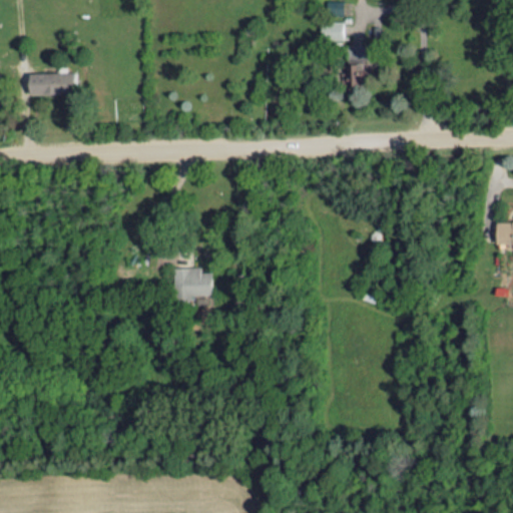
[(323,20),(347,20),(347,40),(323,39),(323,20)]
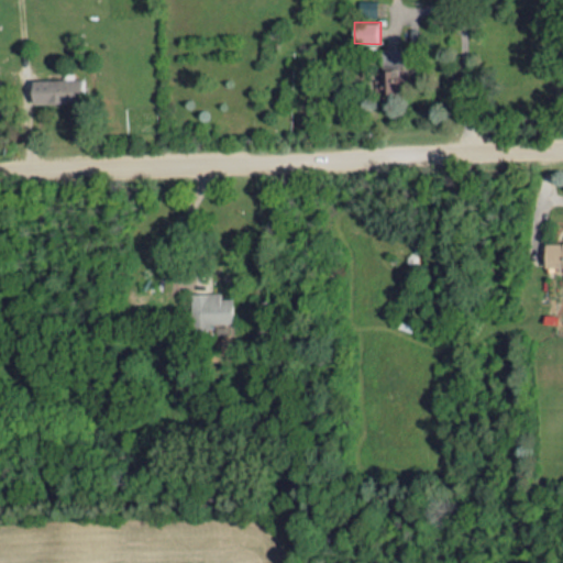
[(393,72),(416,70),(417,85),(393,86),(393,72)]
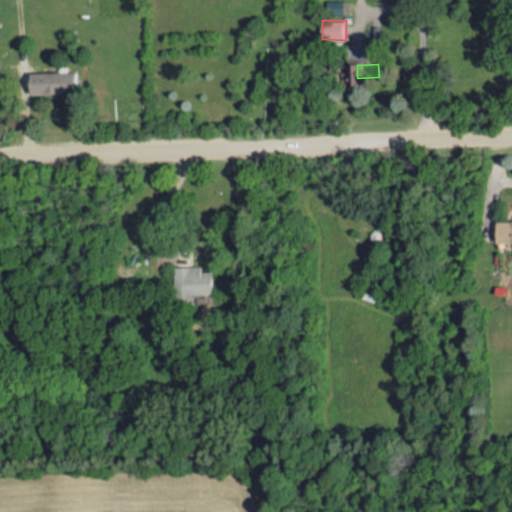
[(78,71),(33,73),(34,94),(79,92),(78,71)]
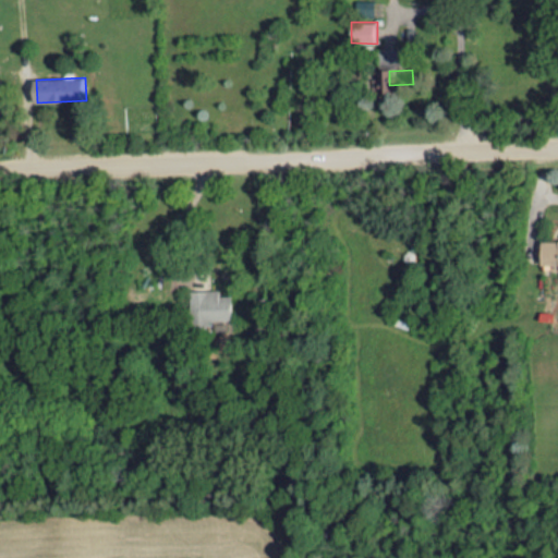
[(544,240),(557,240),(557,265),(544,265),(544,240)]
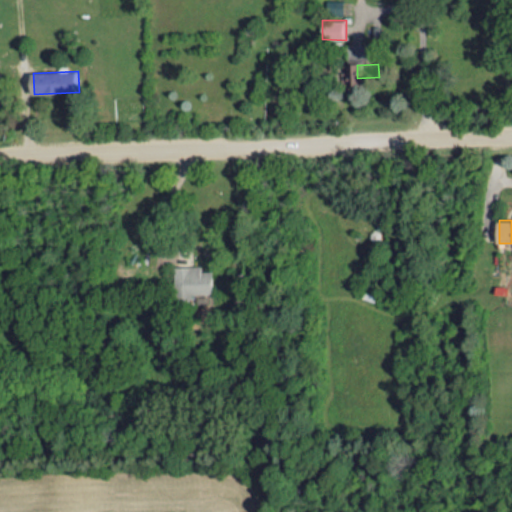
[(174,265),(201,264),(201,270),(212,269),(212,293),(175,294),(174,265)]
